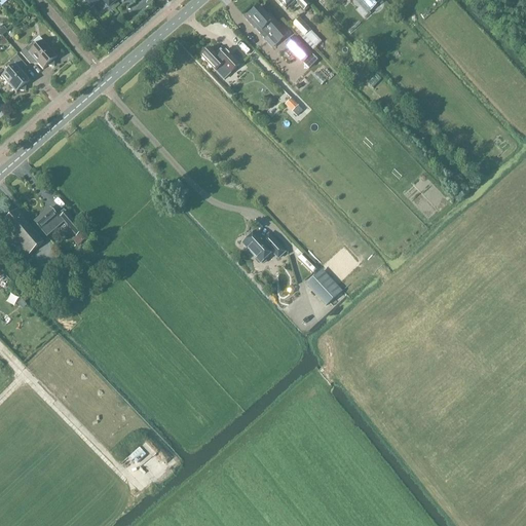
[(83,0),(90,8),(100,0),(102,0),(109,7),(117,0),(120,0),(121,0),(83,0)]
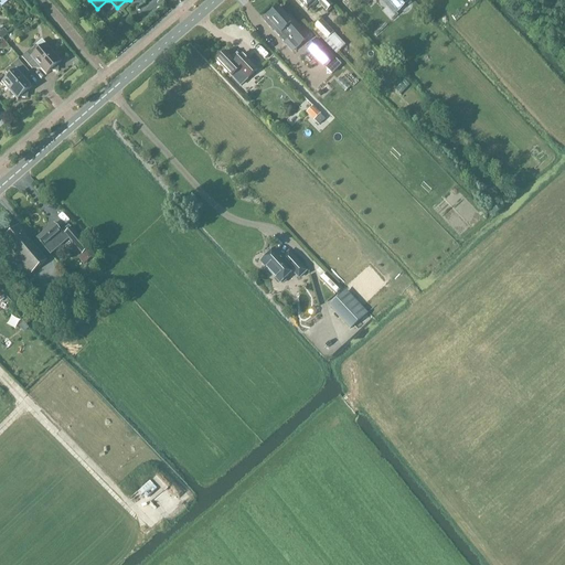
[(297,0),(307,11),(318,1),(319,2),(319,3),(327,11),(332,6),(327,0),(297,0)]
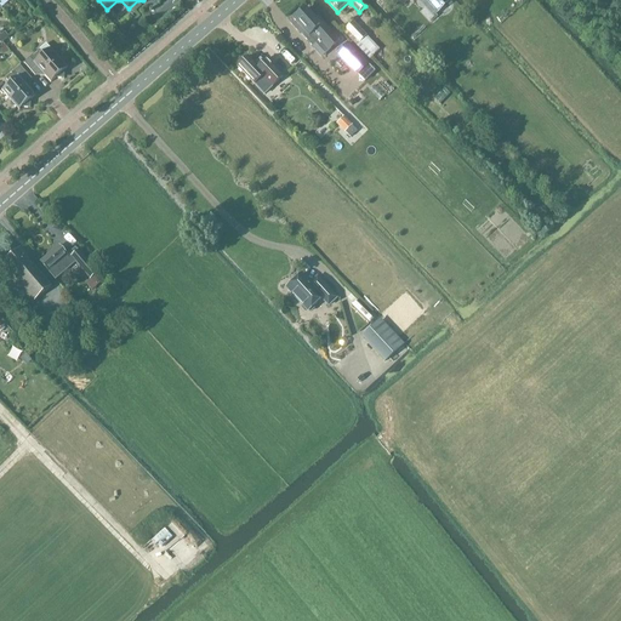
[(427,0),(439,12),(450,1),(451,0),(427,0)]
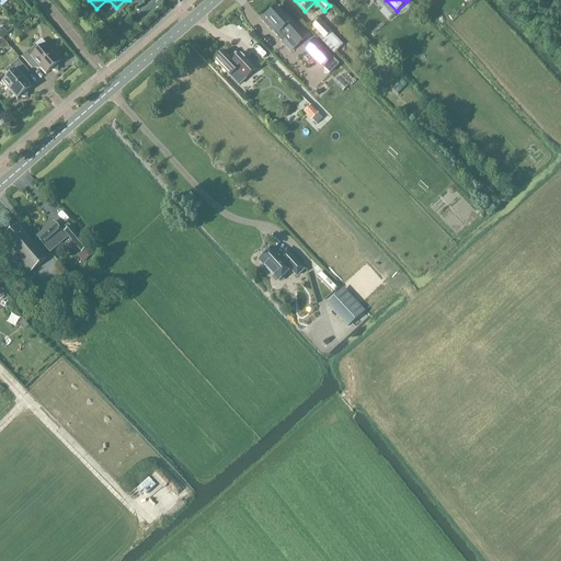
[(270,12),(260,20),(270,31),(273,27),(278,33),(275,35),(282,42),(284,39),(287,36),(293,43),(296,46),(306,38),(287,16),(284,19),(283,16),(275,9),(271,13),(270,12)]
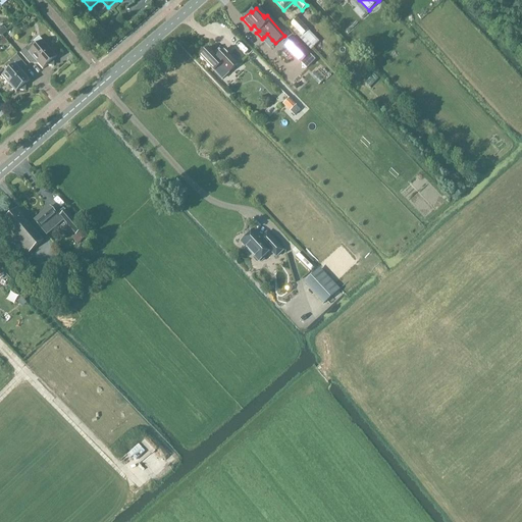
[(297,18),(290,24),(301,37),(308,31),(297,18)]
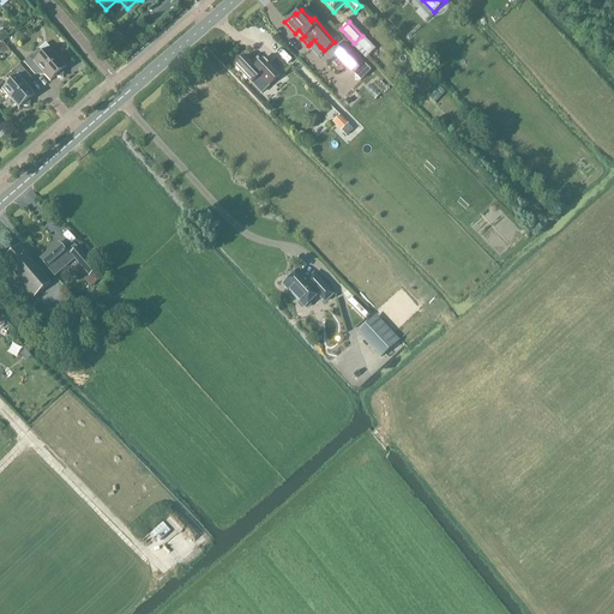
[(38,50),(24,62),(35,76),(41,71),(50,82),(56,77),(58,78),(64,79),(64,73),(62,71),(67,67),(49,48),(46,43),(42,47),(37,50),(38,50)]
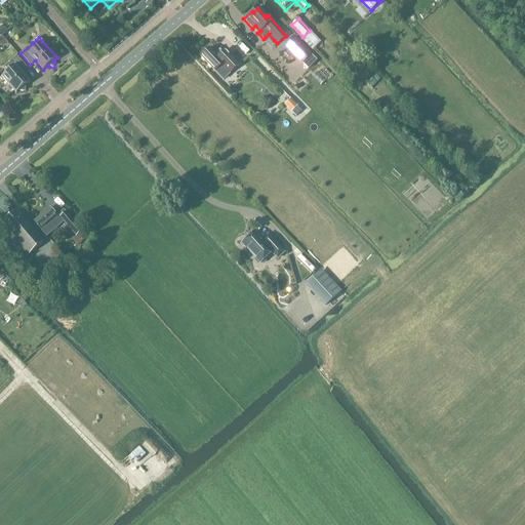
[(293,38),(284,47),(301,65),(311,55),(293,38)]
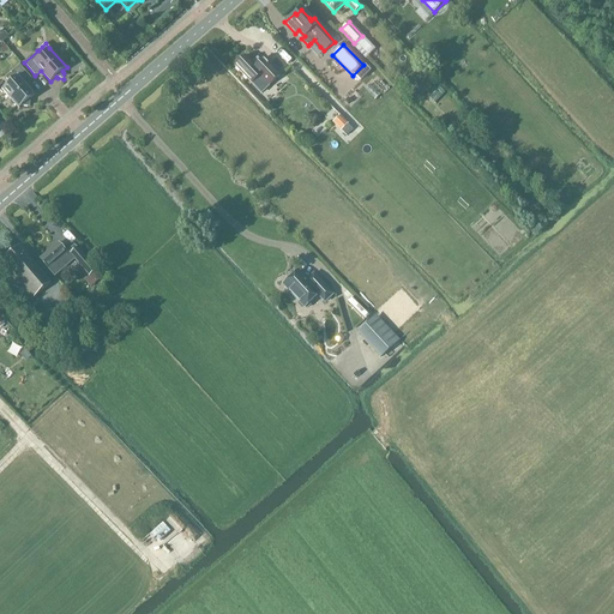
[(238,64),(235,66),(252,84),(262,94),(270,86),(280,77),(263,59),(260,62),(258,59),(252,64),(245,56),(244,59),(241,59),(238,61),(238,64)]
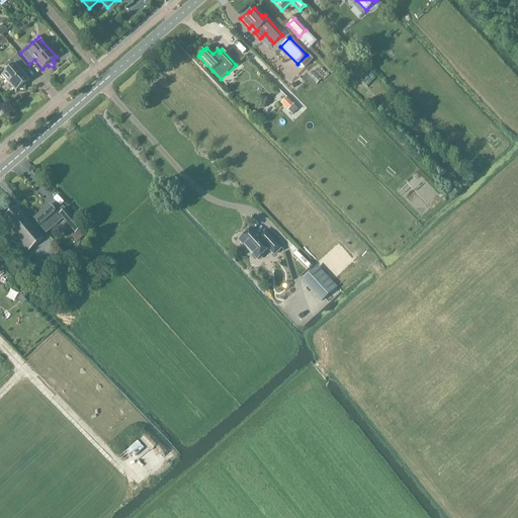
[(26,86),(24,84),(30,80),(22,71),(26,67),(17,56),(5,66),(8,70),(2,76),(16,92),(19,89),(20,90),(25,91),(26,86)]
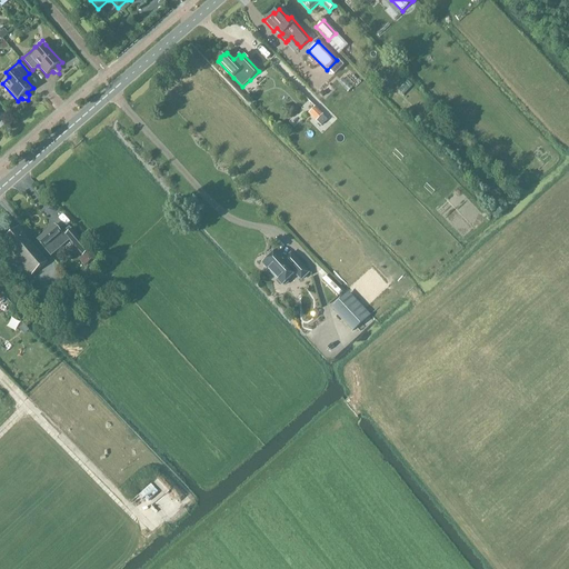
[(316,107),(308,113),(312,119),(316,122),(317,121),(321,126),(327,120),(322,116),(323,115),(317,107),(316,107)]
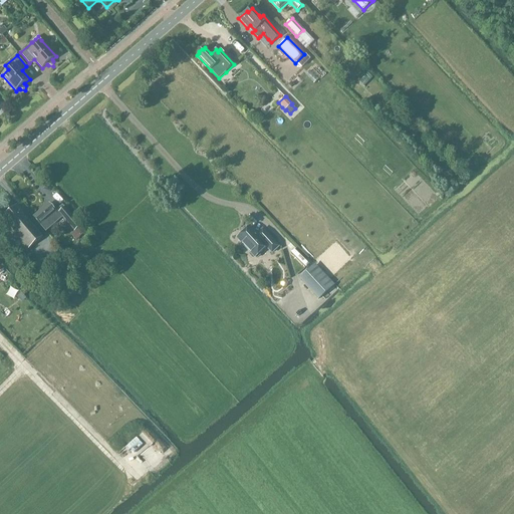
[(69,225),(73,229),(75,231),(71,235),(76,241),(85,233),(80,226),(79,225),(64,208),(57,214),(49,204),(33,217),(40,225),(43,228),(45,231),(49,229),(53,225),(63,218),(68,225),(69,225)]
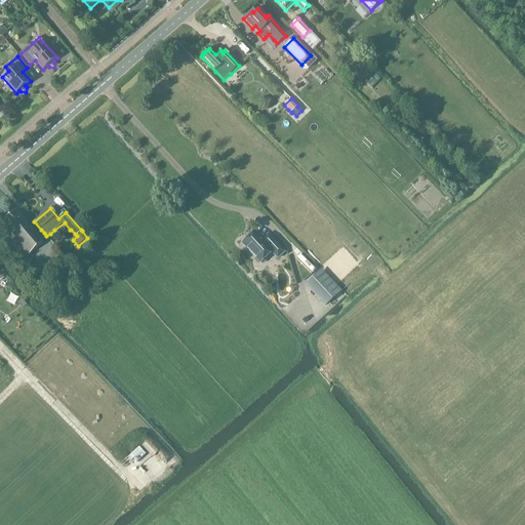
[(2,224),(5,228),(28,254),(43,242),(24,219),(25,218),(17,210),(2,224)]
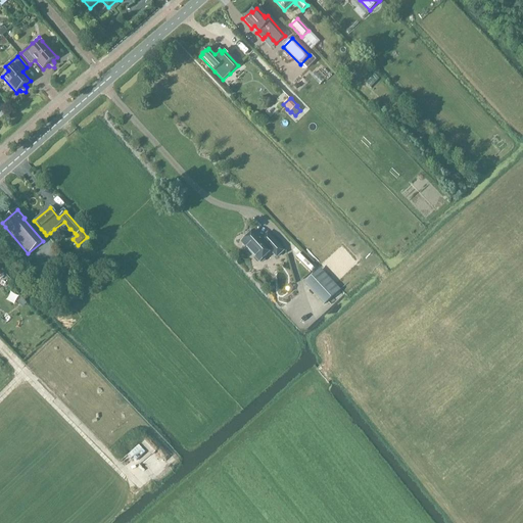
[(254,231),(241,243),(254,257),(254,259),(257,263),(262,263),(265,260),(265,258),(271,251),(277,257),(283,251),(270,237),(264,242),(254,231)]
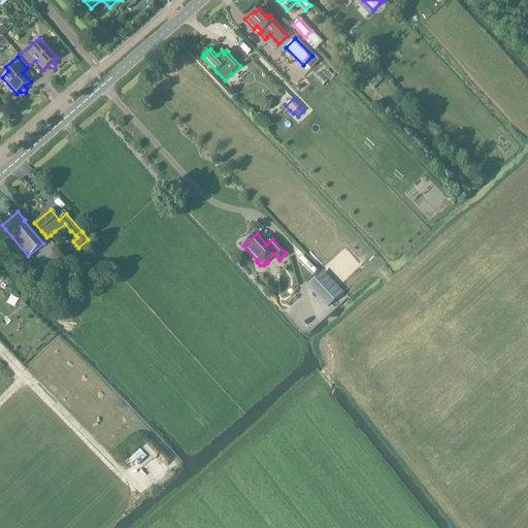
[(327,307),(340,295),(321,274),(307,287),(327,307)]
